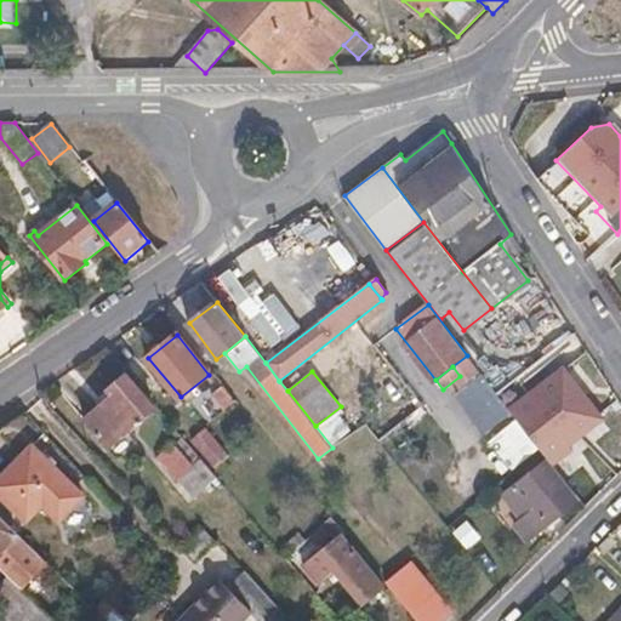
[(516,416),(484,376),(457,398),(488,437),(516,416)]
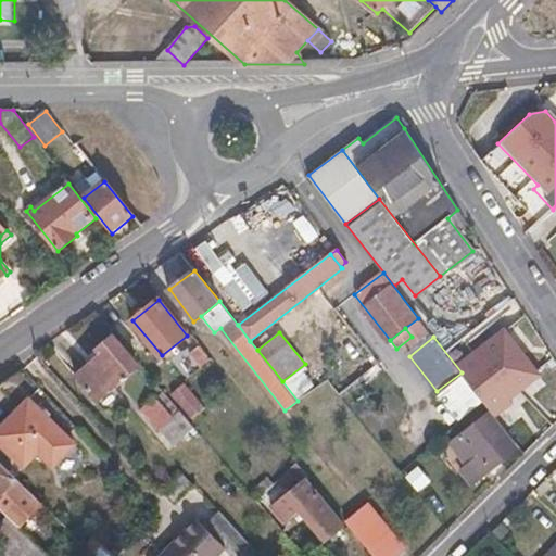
[(98,401),(137,367),(113,338),(97,350),(101,355),(76,376),(98,401)]
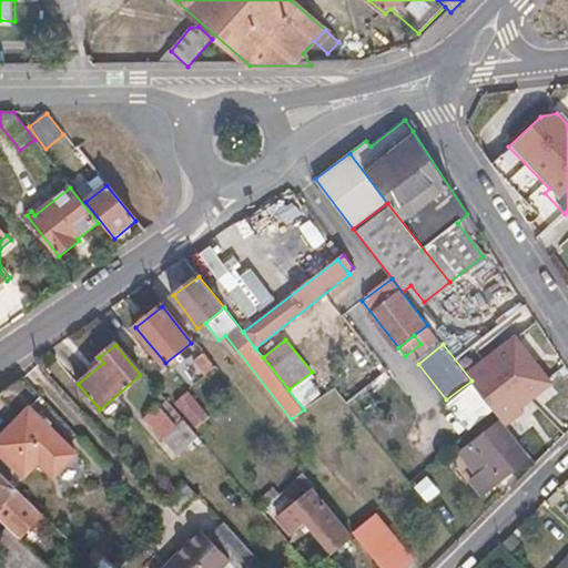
[(475,385),(496,413),(503,421),(513,435),(529,422),(526,416),(523,412),(554,388),(526,351),(494,375),(489,369),(473,383),(475,385)]
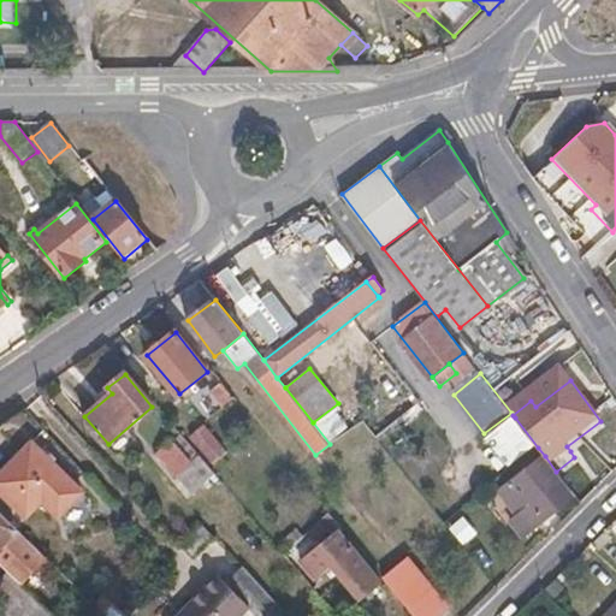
[(224,407),(235,398),(221,381),(211,391),(224,407)]
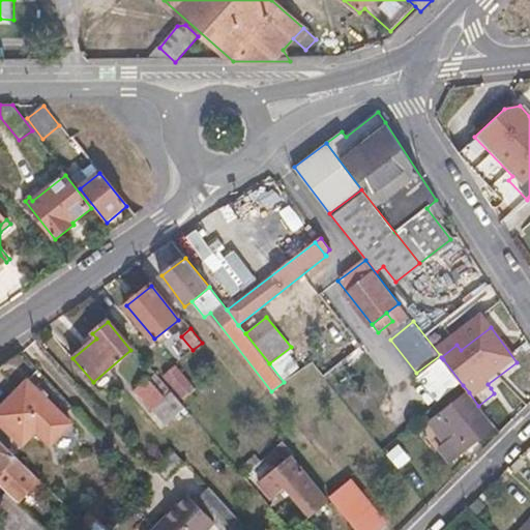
[(441,405),(463,385),(443,359),(419,378),(441,405)]
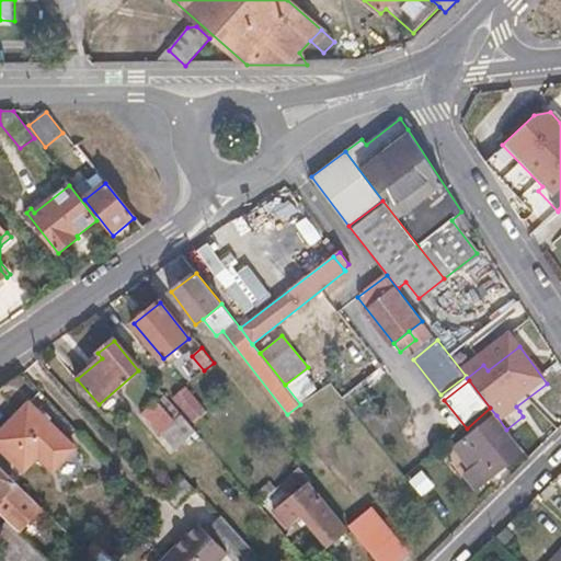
[(550,388),(547,384),(516,407),(519,411),(550,388)]
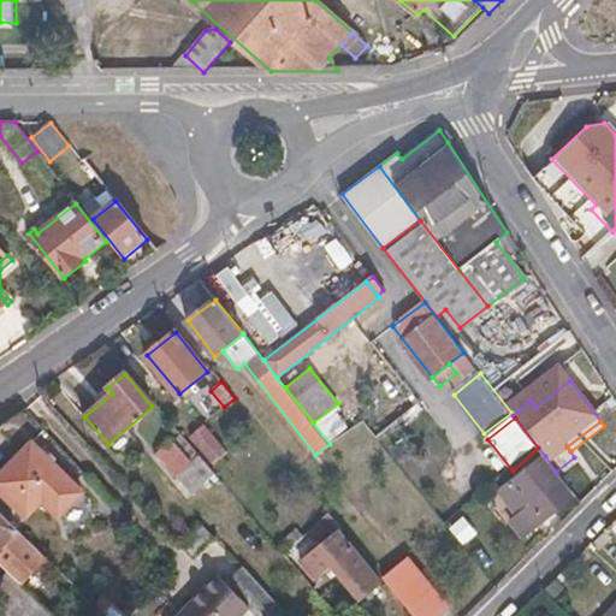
[(190,436),(214,465),(229,452),(205,424),(190,436)]
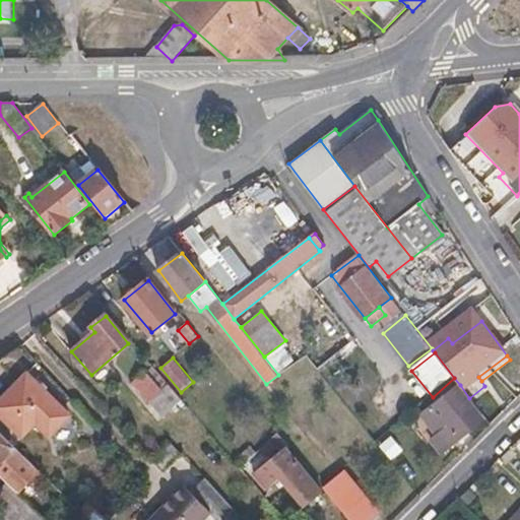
[(182,400),(169,384),(161,390),(145,371),(131,383),(148,404),(149,402),(161,416),(182,400)]
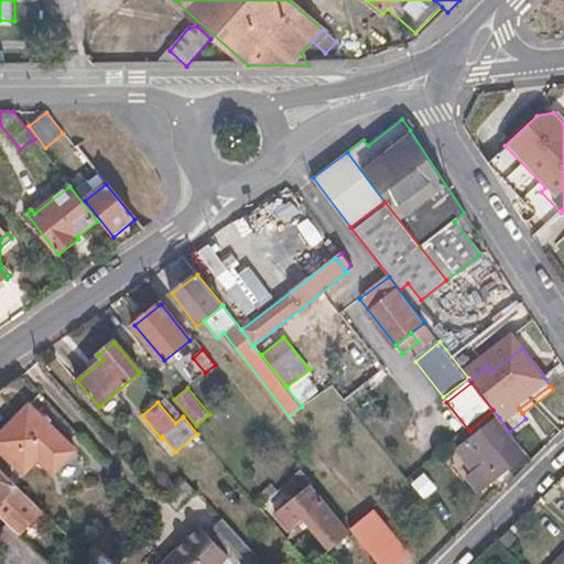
[(30,404),(0,435),(0,448),(25,474),(40,459),(55,473),(76,449),(30,404)]
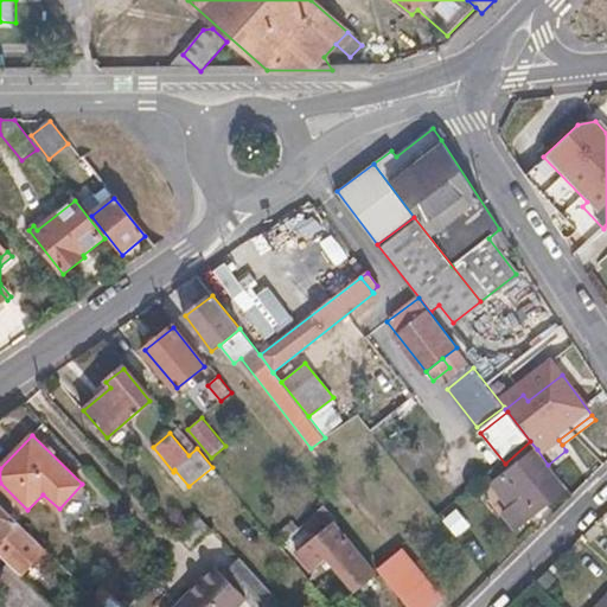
[(548,465),(537,449),(506,474),(524,498),(522,500),(534,516),(568,490),(548,465)]
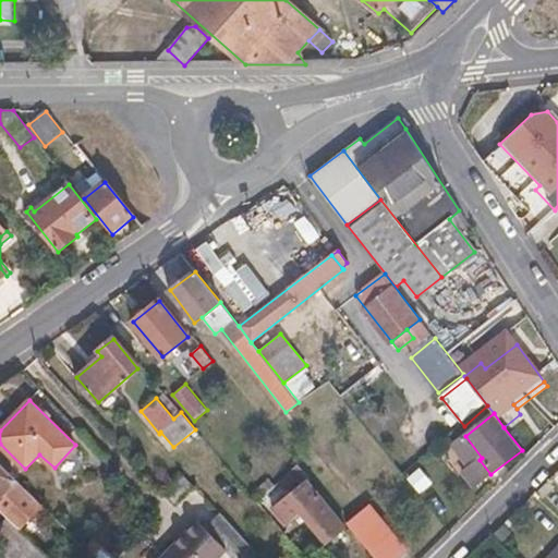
[(482,458),(465,436),(456,443),(473,465),(480,460),(482,458)]
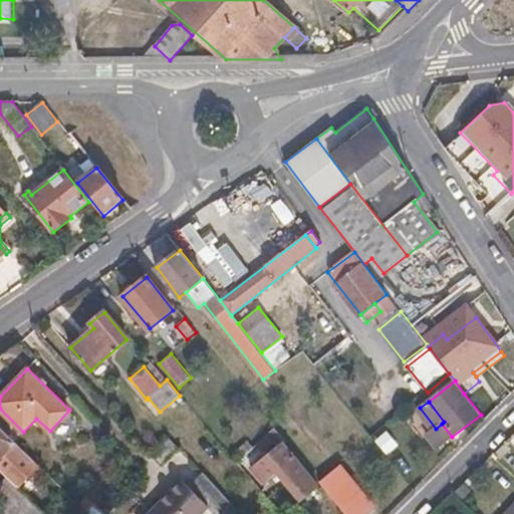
[(41,468),(0,427),(0,470),(19,490),(41,468)]
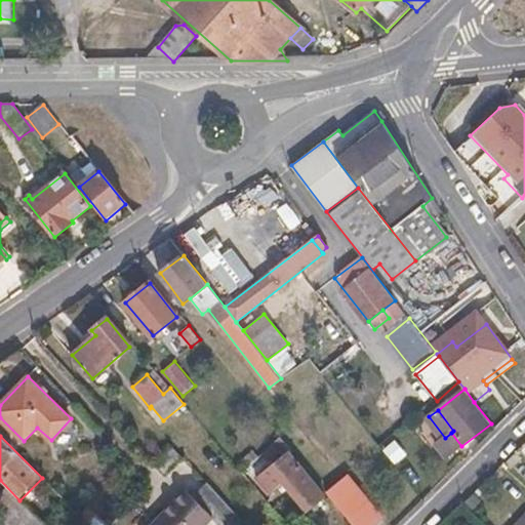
[(289,454),(292,452),(281,438),(274,444),(283,455),(287,452),(289,454)]
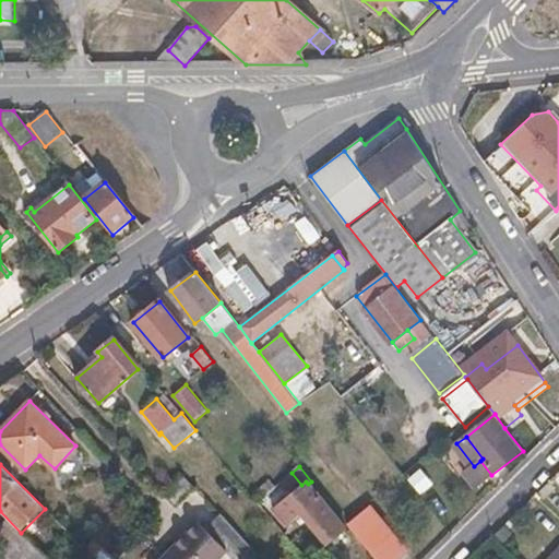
[(264,497),(275,487),(269,480),(256,494),(261,500),(264,497)]
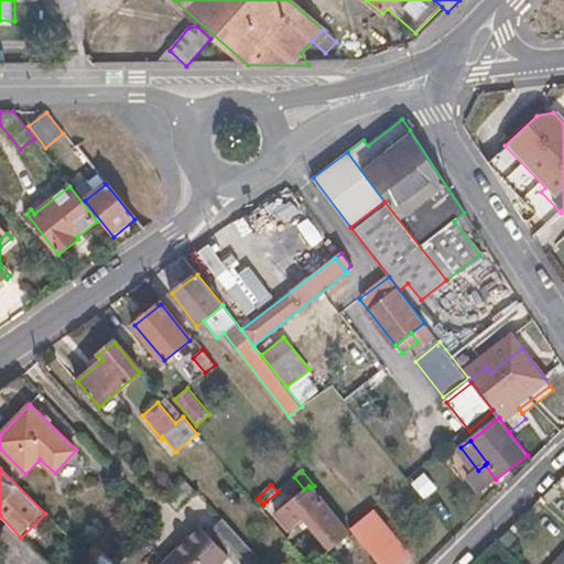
[(305,518),(331,549),(348,534),(311,488),(308,486),(304,489),(275,513),(284,524),(290,520),(295,527),(305,518)]
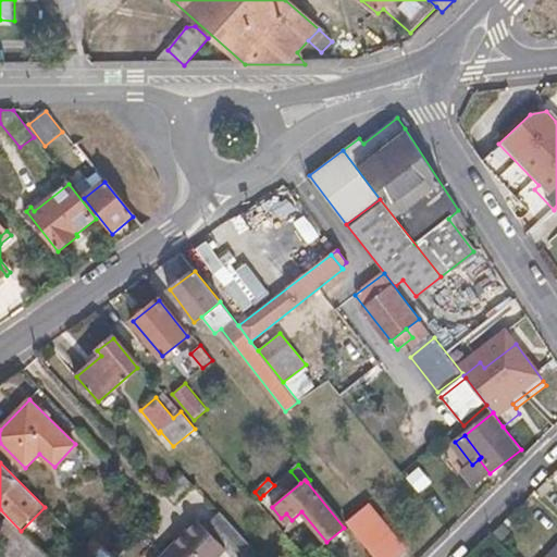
[(257,502),(261,506),(268,499),(263,495),(260,498),(257,502)]
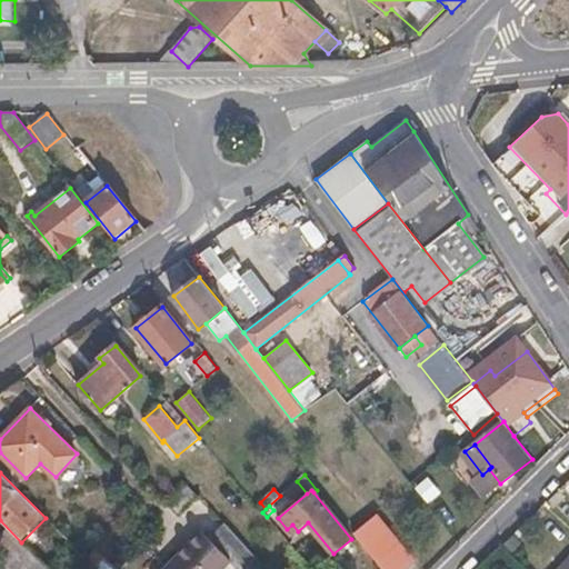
[(375,518),(353,535),(381,568),(399,568),(410,560),(375,518)]
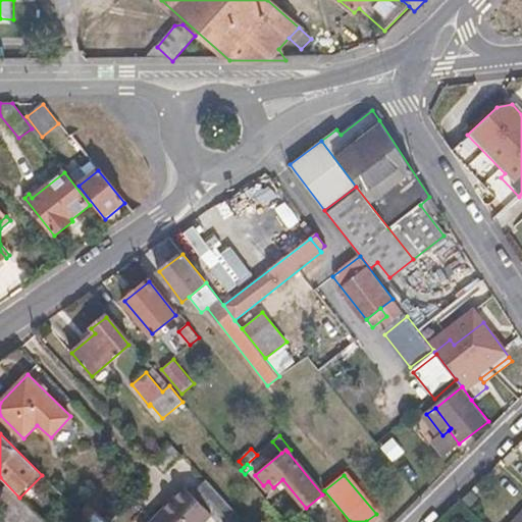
[(150,521),(204,521),(211,515),(218,521),(232,521),(240,516),(207,480),(193,496),(185,487),(159,513),(150,521)]
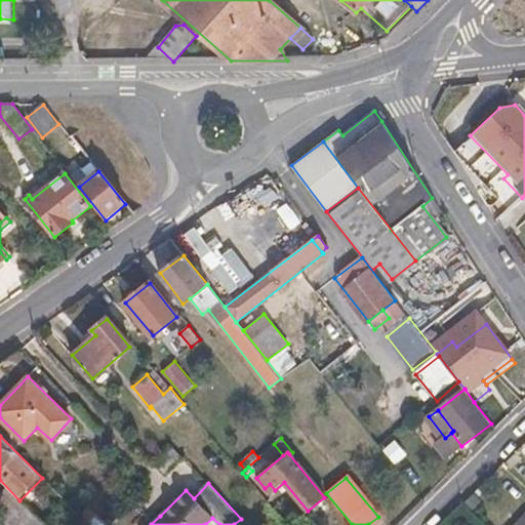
[(270,484),(265,488),(270,494),(275,490),(270,484)]
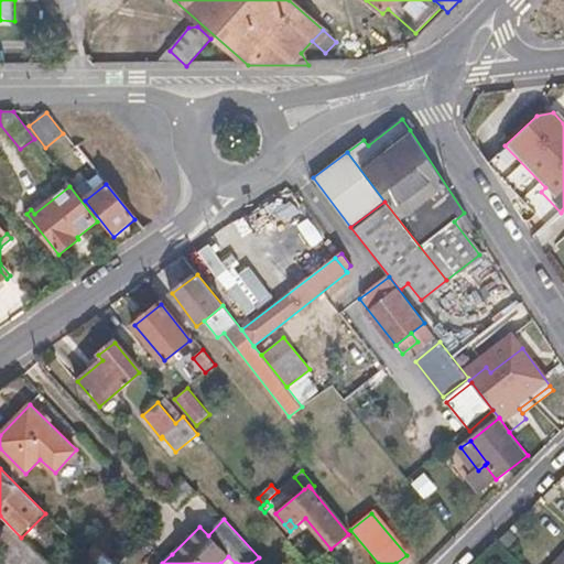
[(49,563),(21,538),(7,523),(0,529),(0,552),(12,563),(49,563)]
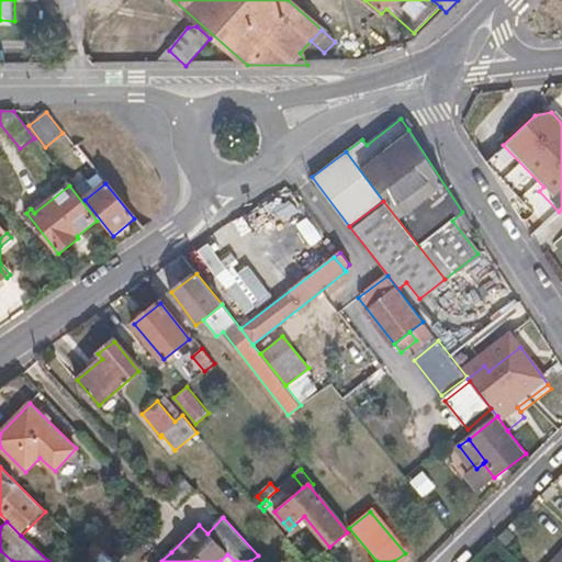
[(154,561),(161,561),(171,552),(167,549),(154,561)]
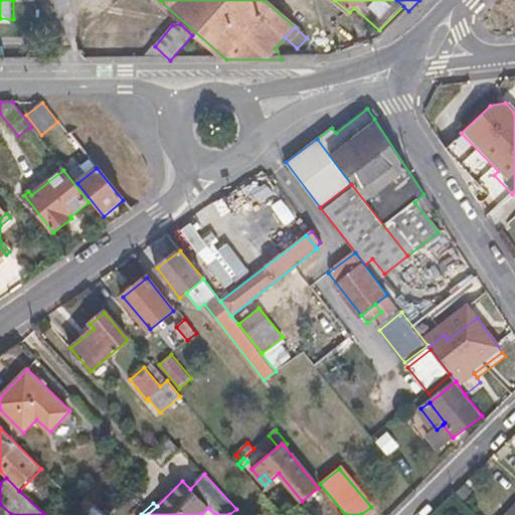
[(514,514),(514,504),(504,514),(514,514)]
